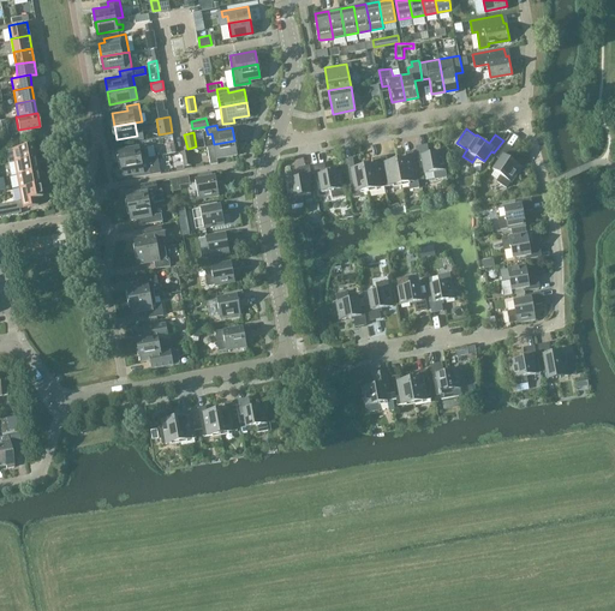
[(237,153),(234,141),(214,144),(207,145),(210,162),(218,161),(218,156),(237,153)]
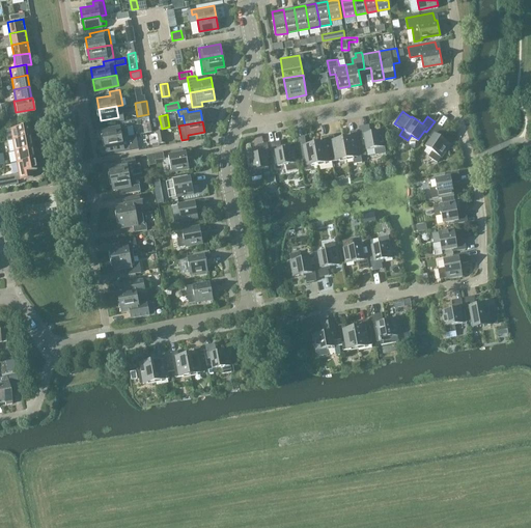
[(150,122),(142,123),(144,131),(151,130),(150,122)]
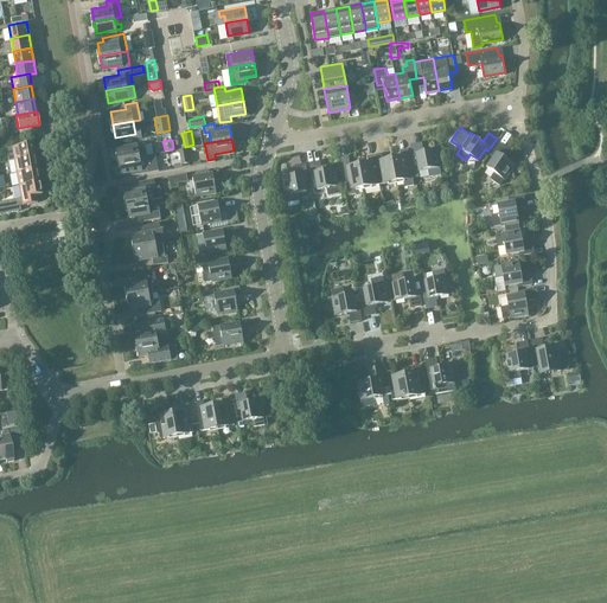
[(7,159),(13,158),(34,154),(31,141),(5,146),(7,159)]
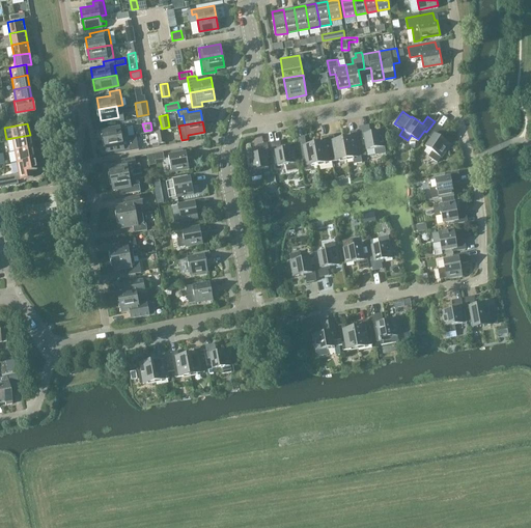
[(102,129),(104,139),(129,135),(127,123),(102,129)]
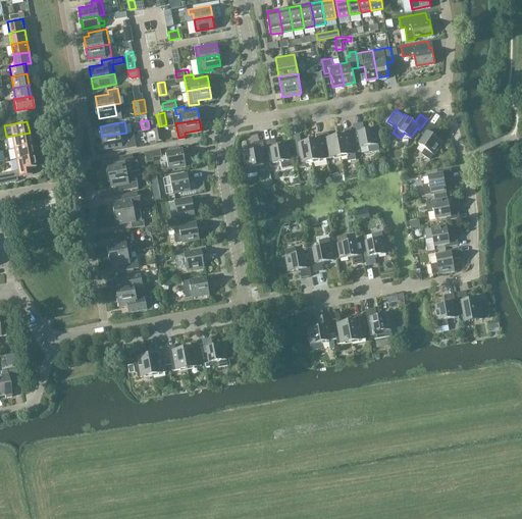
[(378,143),(379,142),(376,127),(364,130),(363,121),(354,123),(356,136),(359,136),(360,146),(368,144),(369,150),(379,149),(378,143)]
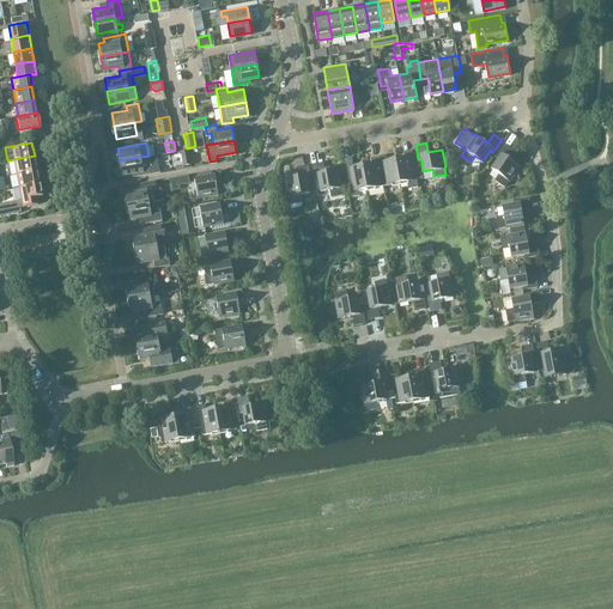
[(510,180),(521,165),(509,157),(514,148),(505,142),(496,154),(498,157),(491,166),(499,172),(495,178),(504,186),(509,178),(510,180)]
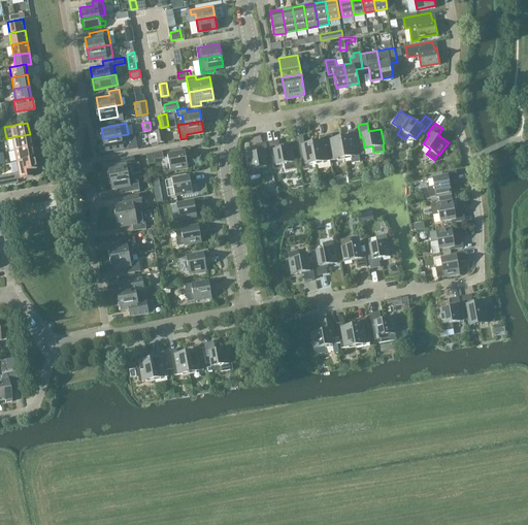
[(162,128),(155,129),(158,141),(158,143),(164,142),(164,140),(162,128)]
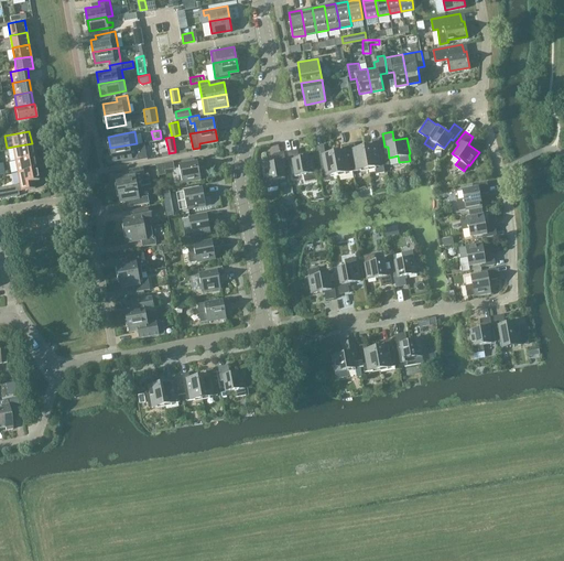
[(373,144),(365,146),(368,168),(375,166),(376,172),(384,171),(380,138),(372,139),(373,144)]
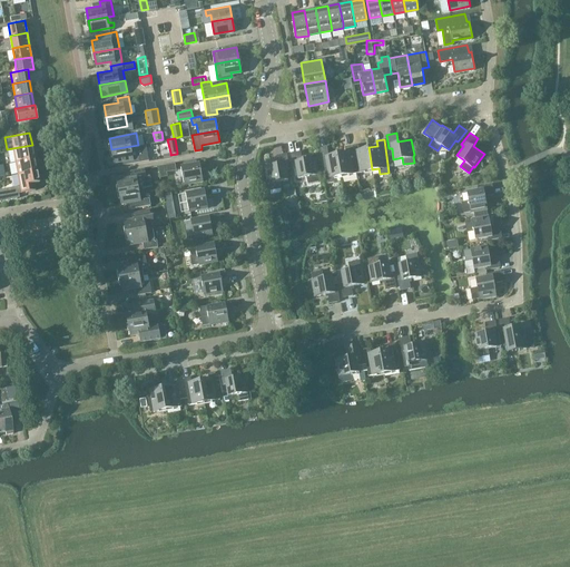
[(111,149),(114,162),(125,159),(125,163),(148,158),(146,143),(138,145),(111,149)]
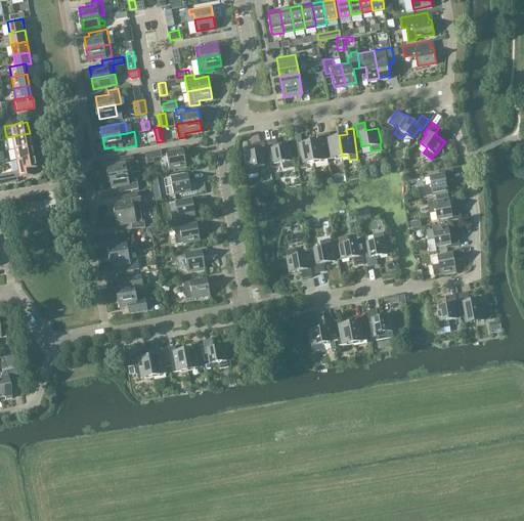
[(331,132),(324,133),(328,158),(342,156),(339,135),(331,137),(331,132)]
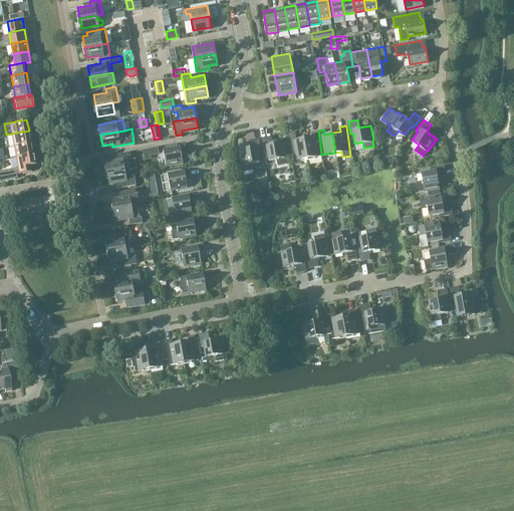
[(29,131),(11,134),(13,145),(31,141),(29,131)]
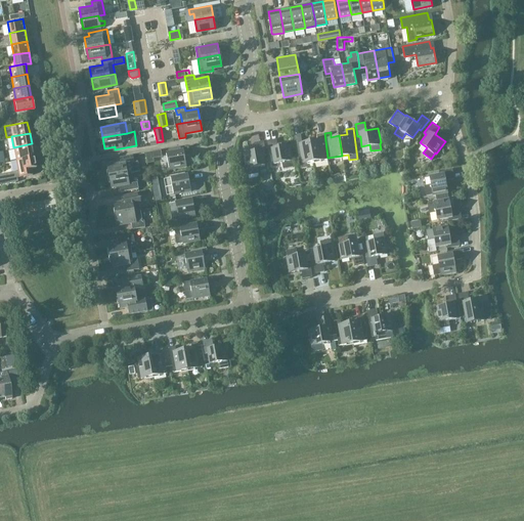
[(308,161),(314,161),(310,140),(302,141),(301,133),(294,134),(296,142),(300,167),(308,166),(308,161)]
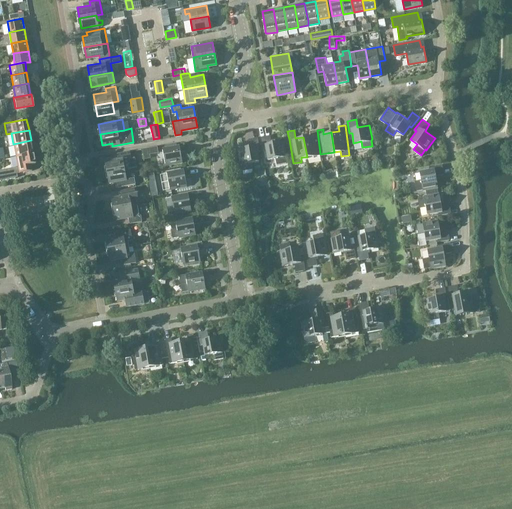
[(311,136),(303,137),(307,157),(320,154),(317,130),(310,131),(311,136)]
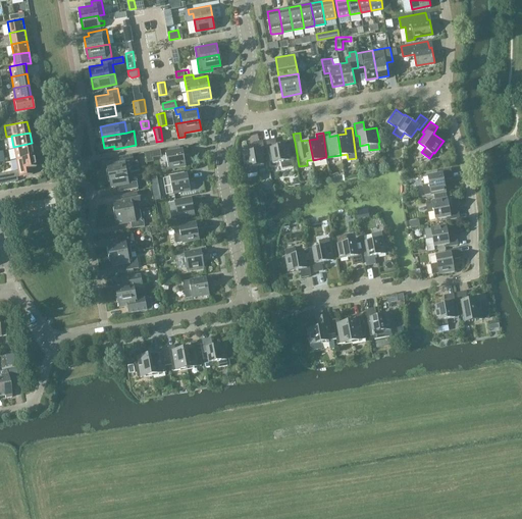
[(289,143),(280,145),(280,141),(275,142),(275,137),(266,139),(268,151),(271,151),(273,161),(281,160),(282,166),(292,164),(291,158),(292,158),(289,143)]
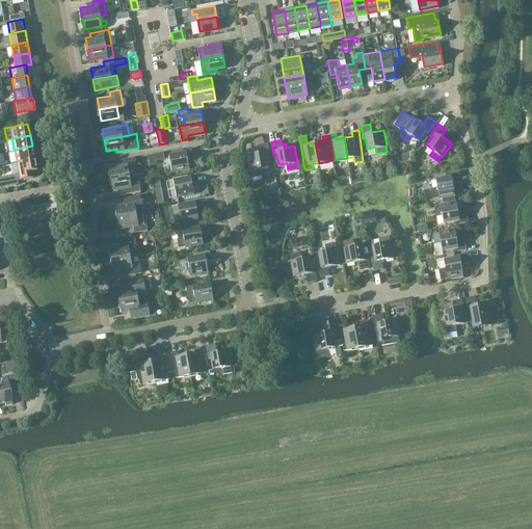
[(267,156),(269,155),(267,142),(259,143),(260,152),(247,154),(249,169),(251,169),(253,176),(262,174),(261,167),(269,166),(267,156)]
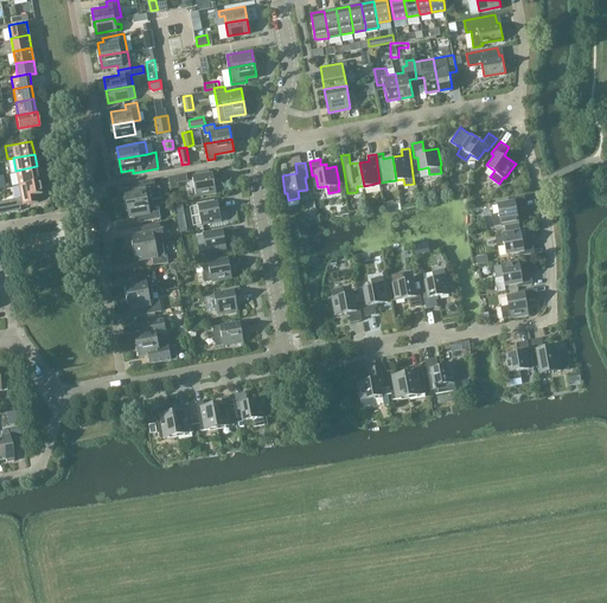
[(39,179),(37,166),(16,171),(18,183),(39,179)]
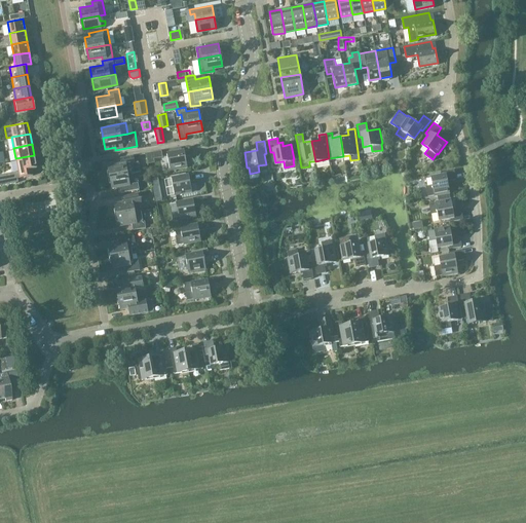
[(185,154),(190,153),(189,148),(184,148),(166,151),(170,169),(187,165),(185,154)]
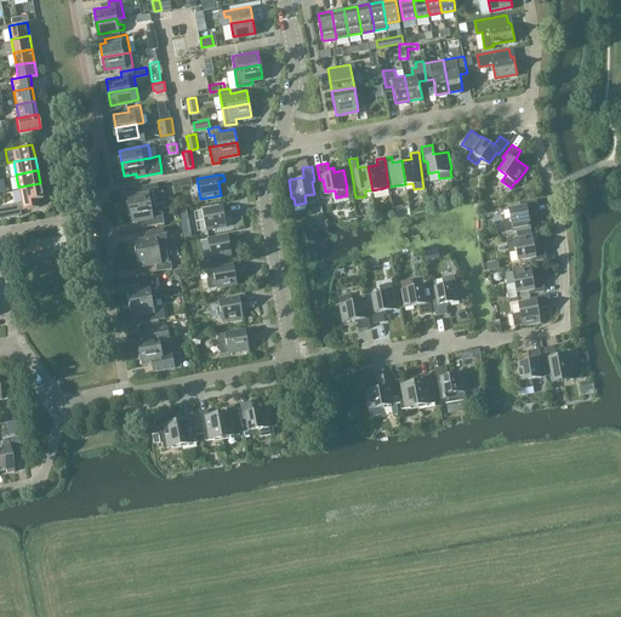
[(181,177),(172,178),(175,190),(182,189),(182,186),(181,177)]
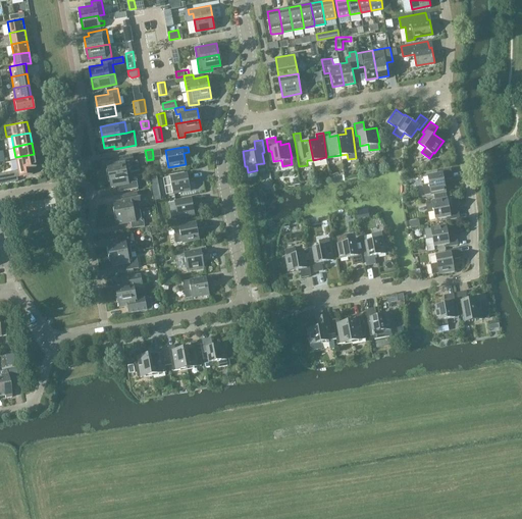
[(109,174),(129,170),(134,169),(132,159),(133,159),(132,153),(119,155),(120,161),(107,163),(109,174)]
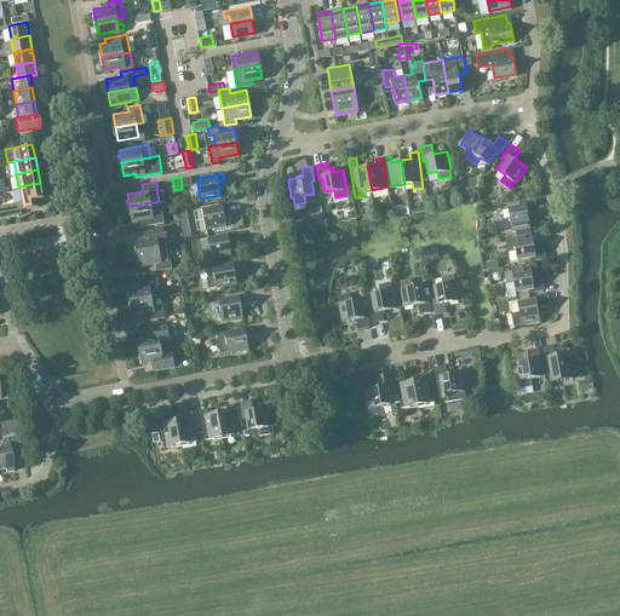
[(42,196),(40,183),(18,186),(21,200),(0,203),(0,216),(18,213),(17,208),(38,205),(36,197),(42,196)]
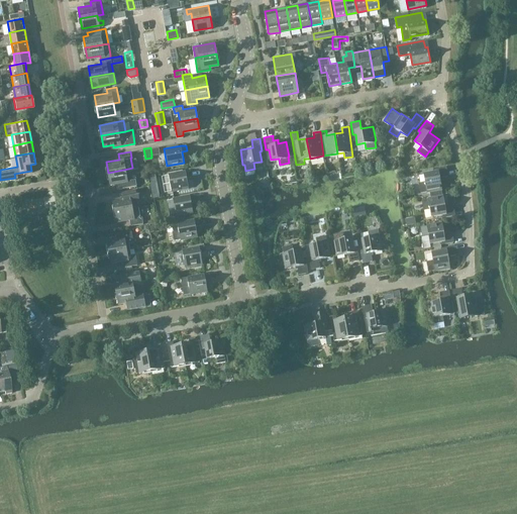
[(429,191),(430,194),(442,191),(441,189),(439,176),(447,175),(446,166),(433,169),(434,171),(423,173),(425,181),(419,182),(420,191),(426,190),(427,191),(429,191)]
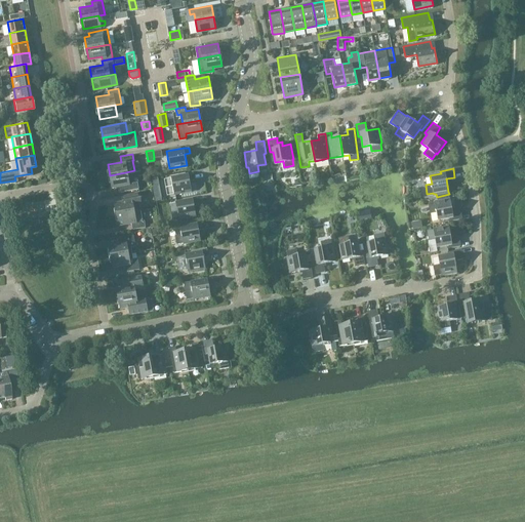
[(132,182),(130,171),(110,175),(112,186),(125,184),(126,190),(138,188),(137,181),(132,182)]
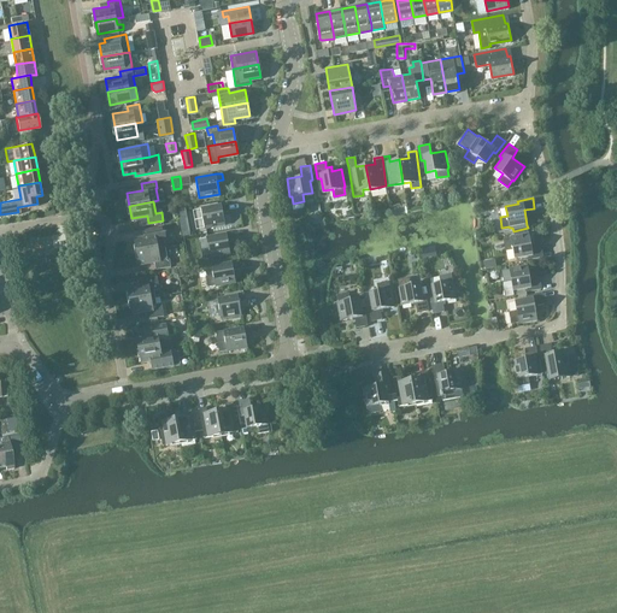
[(223,210),(229,208),(227,202),(222,202),(201,206),(205,227),(225,223),(223,210)]
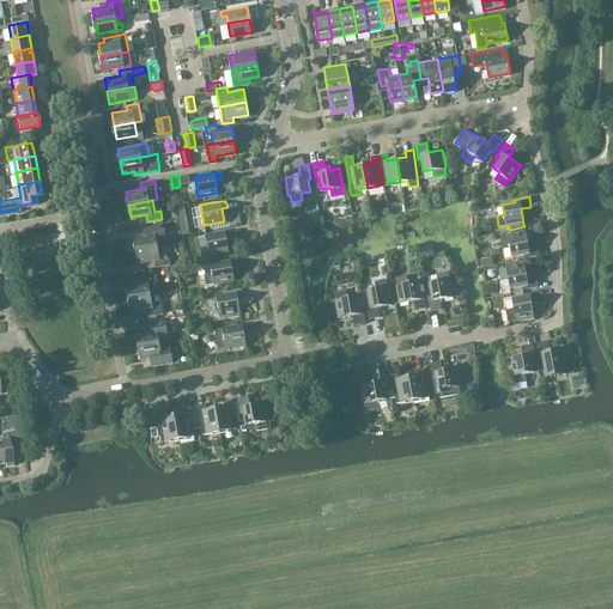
[(183,206),(177,207),(182,232),(188,231),(183,206)]
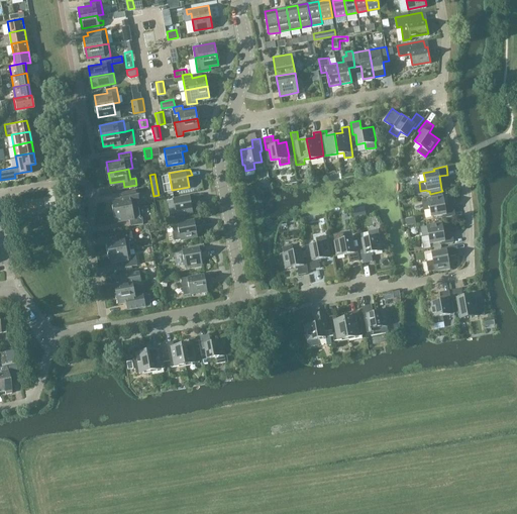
[(113,198),(115,210),(138,206),(137,201),(139,200),(137,189),(119,192),(120,197),(113,198)]
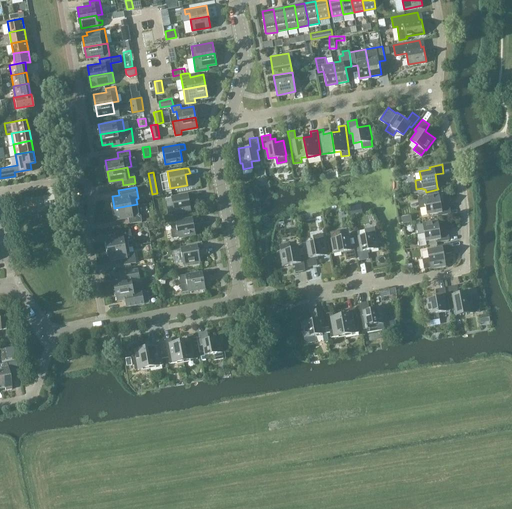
[(438,192),(438,189),(426,192),(426,194),(424,195),(424,196),(418,197),(420,206),(426,205),(427,213),(437,211),(438,214),(450,211),(449,203),(441,204),(439,192),(438,192)]
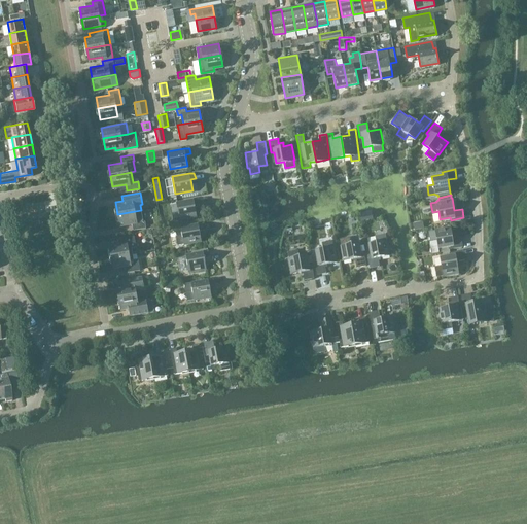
[(176,201),(176,203),(170,204),(173,217),(179,216),(179,218),(197,215),(195,204),(200,203),(199,198),(194,198),(176,201)]
